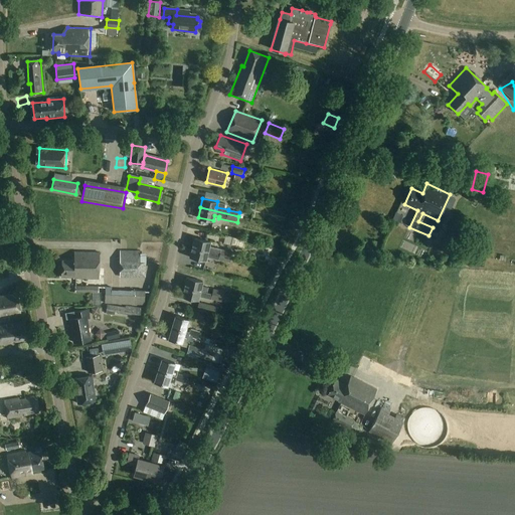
[(212,251),(220,253),(231,256),(232,252),(220,249),(220,248),(213,247),(209,246),(210,240),(195,237),(193,246),(212,251)]
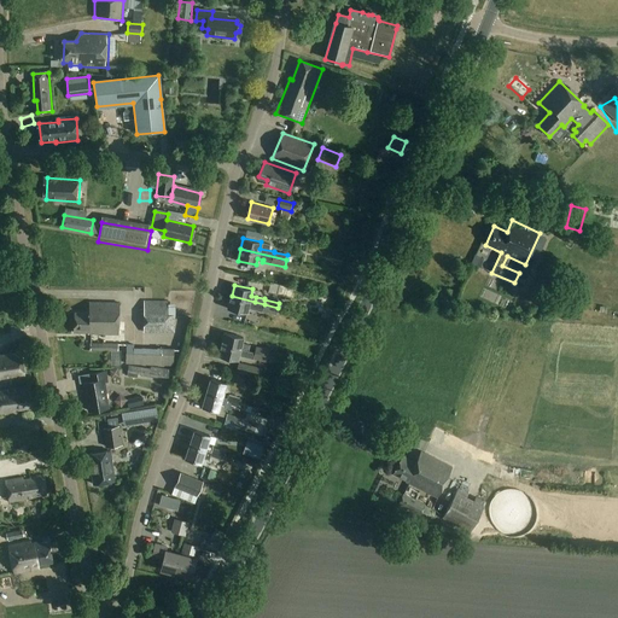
[(275,297),(277,286),(260,285),(260,296),(275,297)]
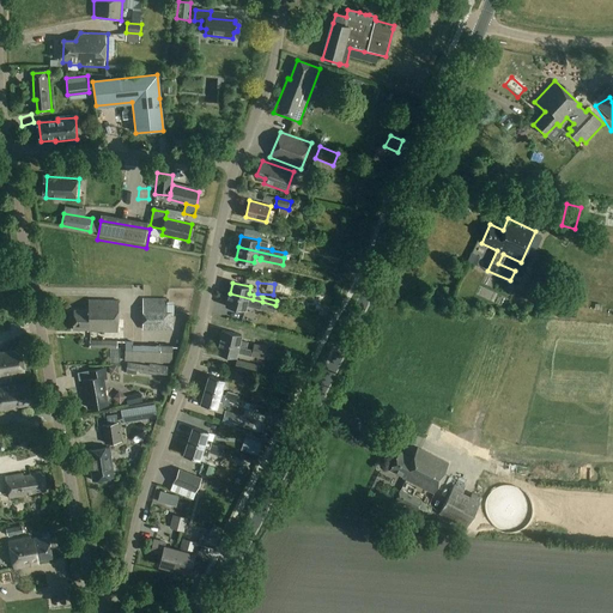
[(261,307),(262,302),(253,299),(230,293),(228,305),(246,310),(247,303),(261,307)]
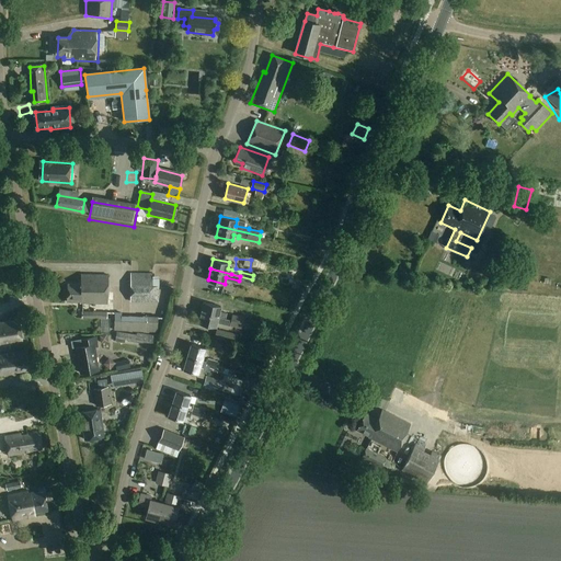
[(159,302),(159,286),(152,286),(152,273),(130,273),(130,301),(159,302)]
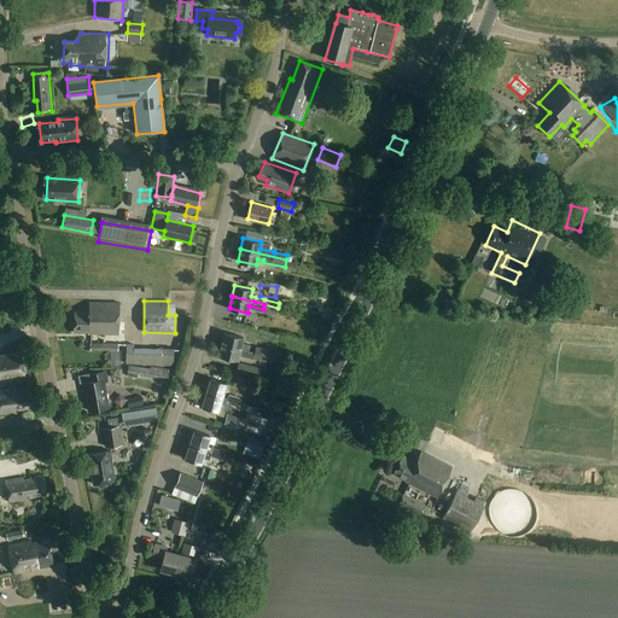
[(120,336),(121,303),(91,303),(89,313),(75,313),(75,333),(83,333),(83,334),(120,336)]
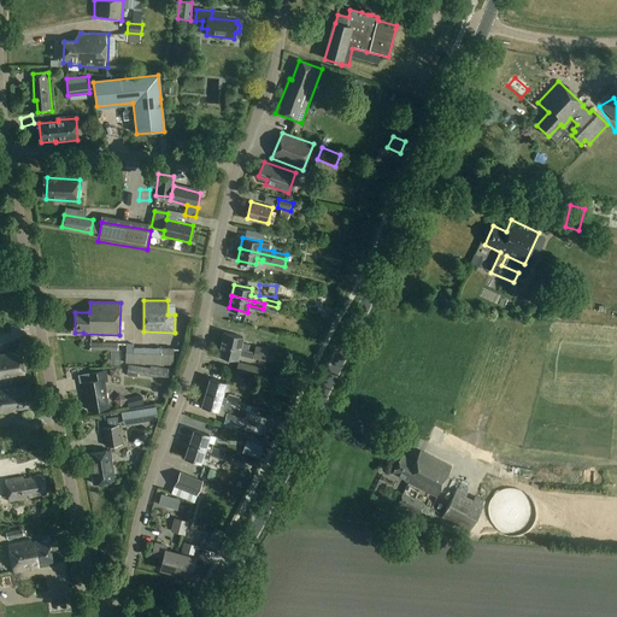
[(275,315),(277,307),(264,304),(263,309),(262,312),(275,315)]
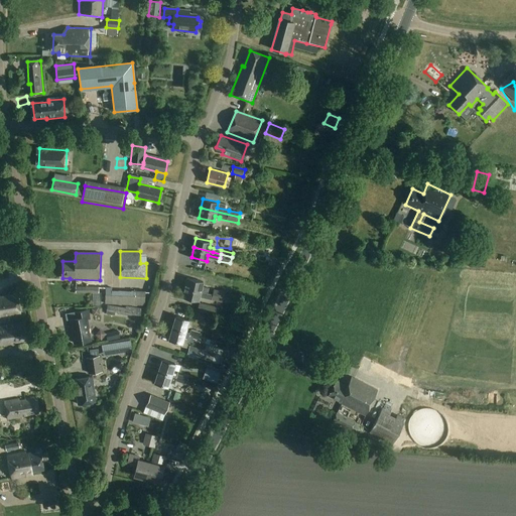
[(277,259),(270,257),(268,265),(276,267),(277,259)]
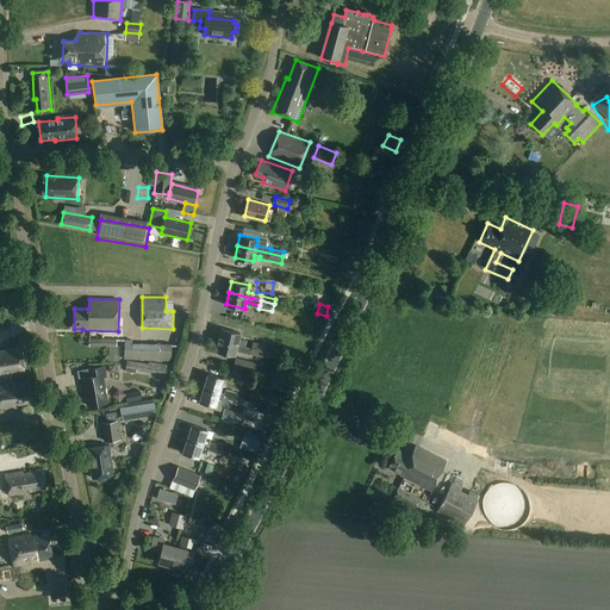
[(218,341),(246,347),(247,341),(240,340),(242,334),(221,329),(218,341)]
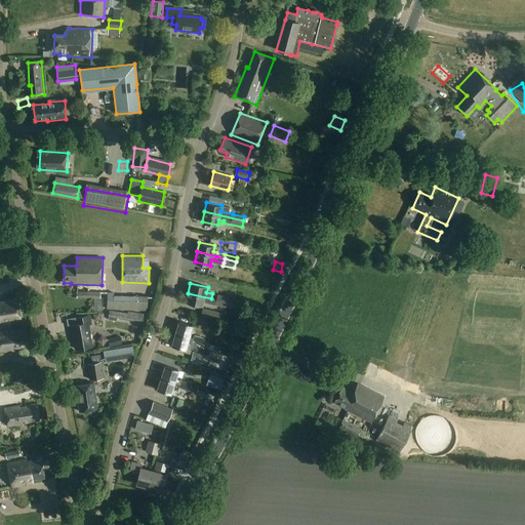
[(215,305),(216,300),(216,299),(211,298),(188,293),(186,304),(203,308),(204,303),(215,305)]
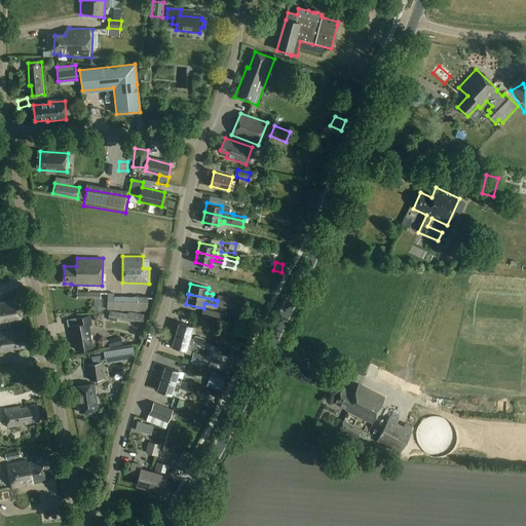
[(0,325),(10,324),(10,322),(21,320),(17,300),(0,302),(0,325)]
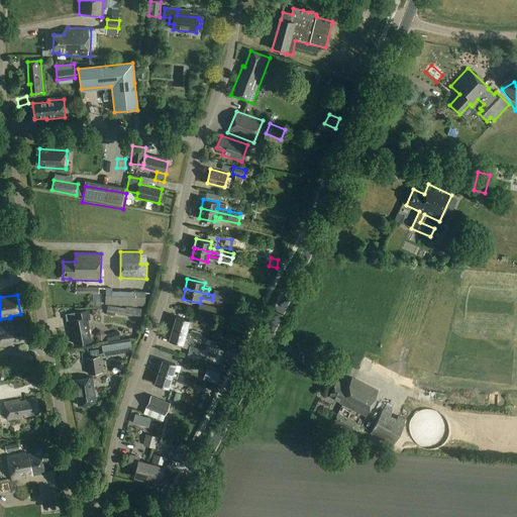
[(218,317),(219,309),(200,304),(198,312),(218,317)]
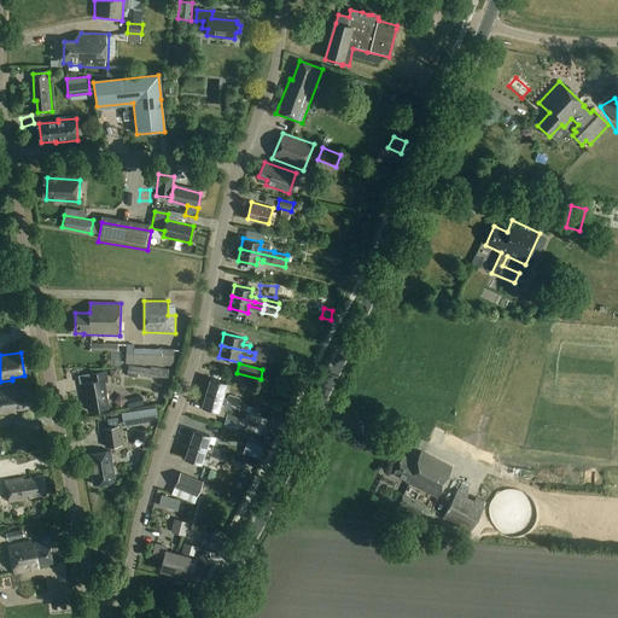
[(150,369),(129,366),(127,374),(138,377),(138,374),(168,379),(169,369),(151,366),(150,369)]
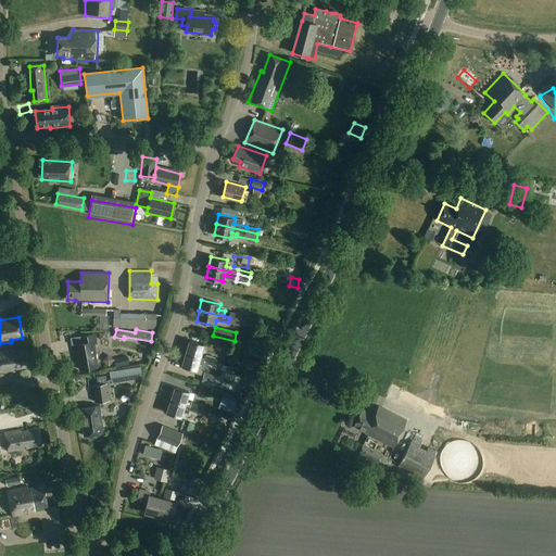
[(80,370),(97,367),(93,344),(96,343),(95,335),(81,337),(83,343),(76,344),(80,370)]
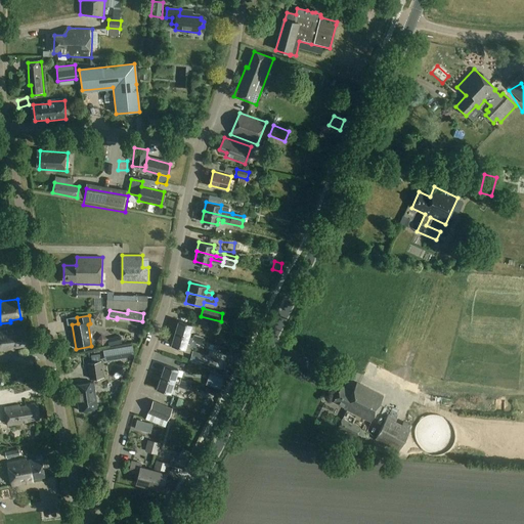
[(176,334),(189,337),(193,325),(180,321),(176,334)]
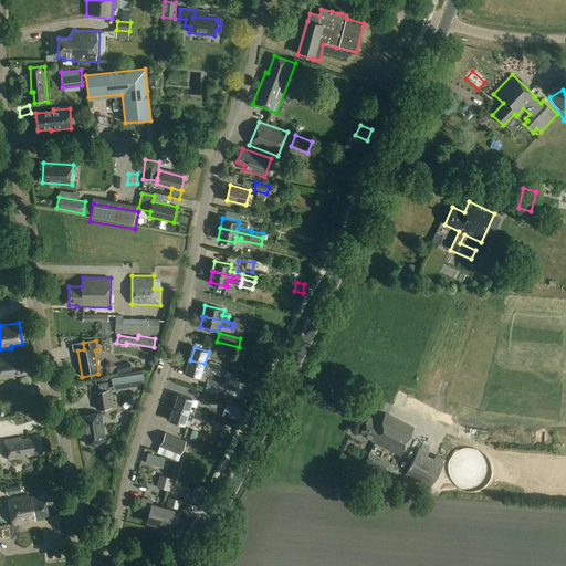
[(29,375),(27,355),(0,358),(0,379),(12,377),(12,375),(19,374),(19,376),(29,375)]
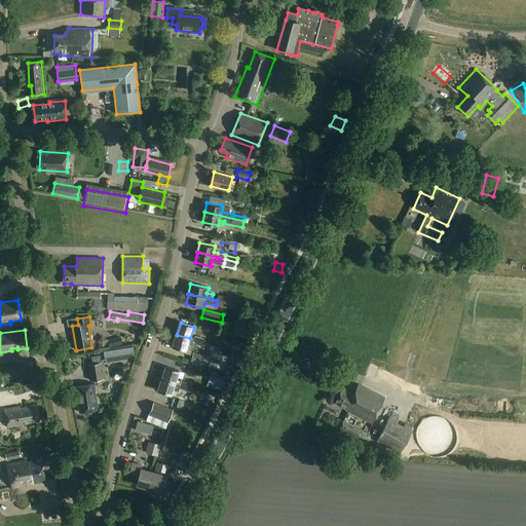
[(186,350),(190,338),(177,335),(174,346),(186,350)]
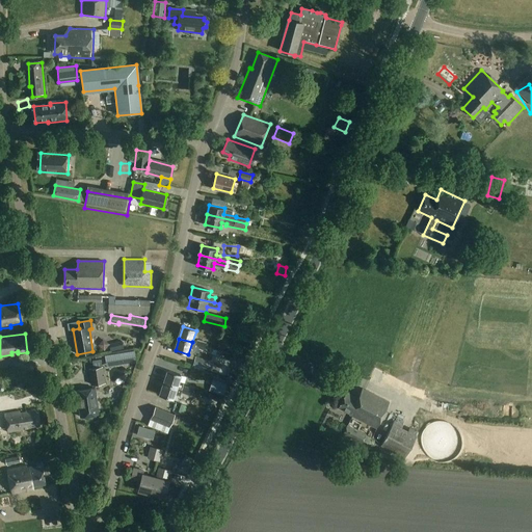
[(195,356),(192,366),(205,369),(207,360),(195,356)]
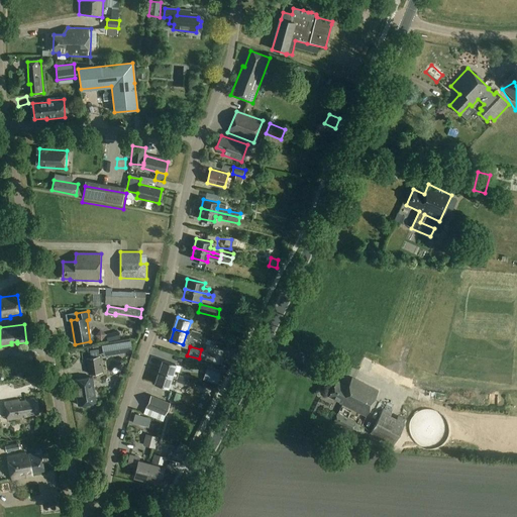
[(218,355),(215,364),(225,367),(228,358),(218,355)]
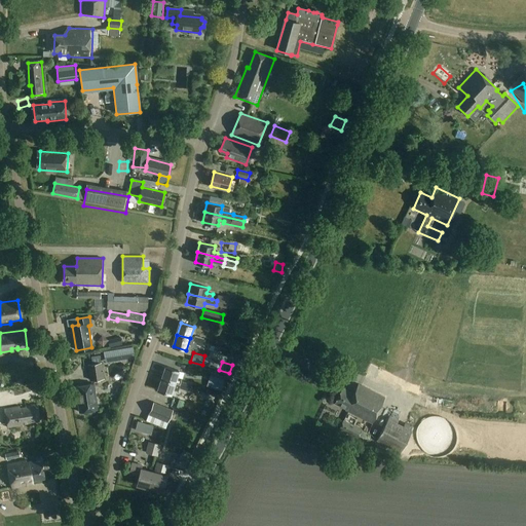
[(90,381),(105,379),(102,363),(88,365),(90,381)]
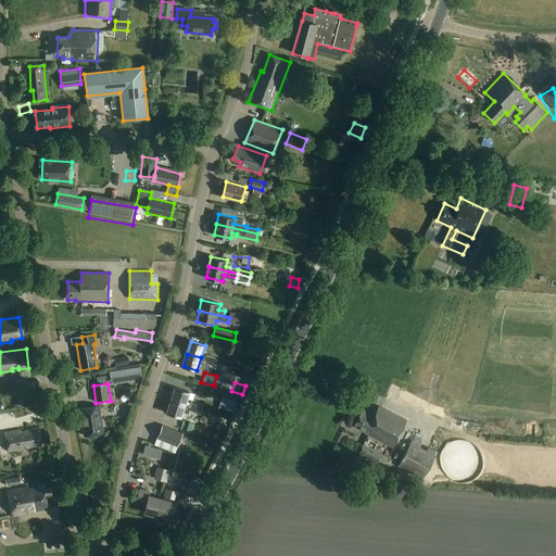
[(175,388),(171,400),(198,409),(200,405),(190,402),(191,400),(186,399),(188,392),(175,388)]
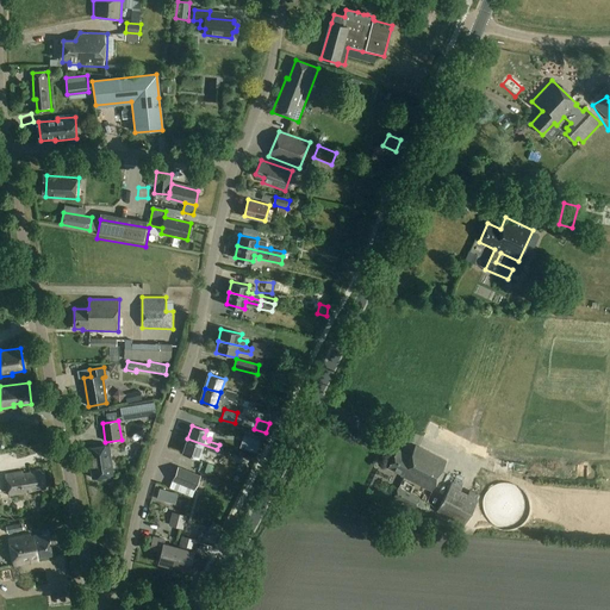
[(240,448),(256,454),(261,442),(243,436),(240,448)]
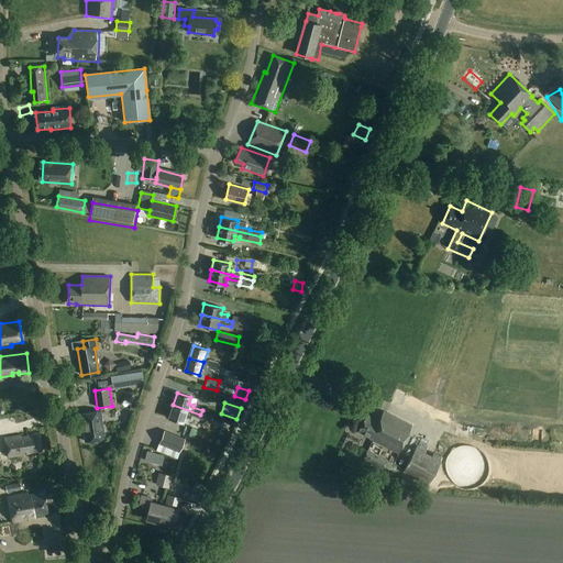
[(200,415),(173,405),(168,418),(183,422),(185,417),(189,418),(190,416),(199,418),(200,415)]
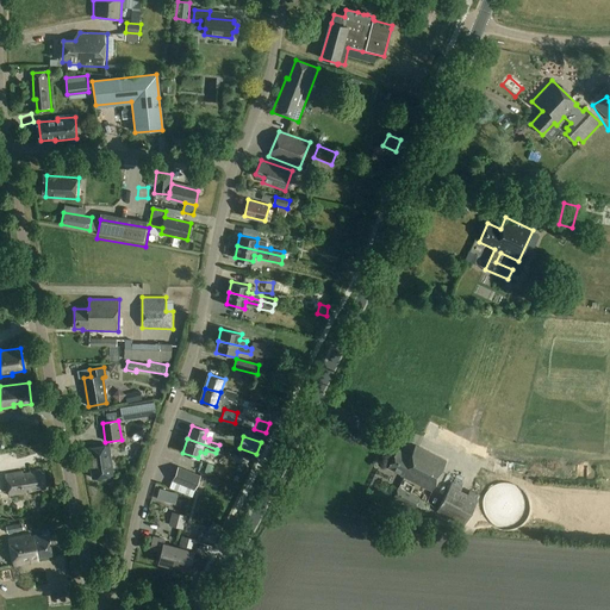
[(93,478),(113,475),(110,447),(89,449),(93,478)]
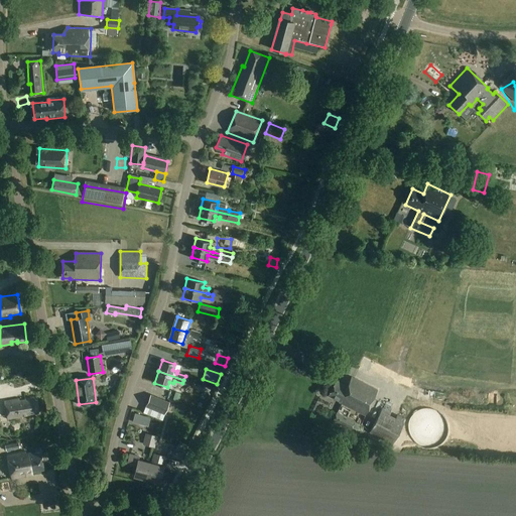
[(376,391),(350,378),(346,387),(334,381),(326,397),(341,404),(333,421),(351,430),(353,428),(357,430),(360,424),(355,422),(356,421),(343,414),(346,407),(363,416),(376,391)]
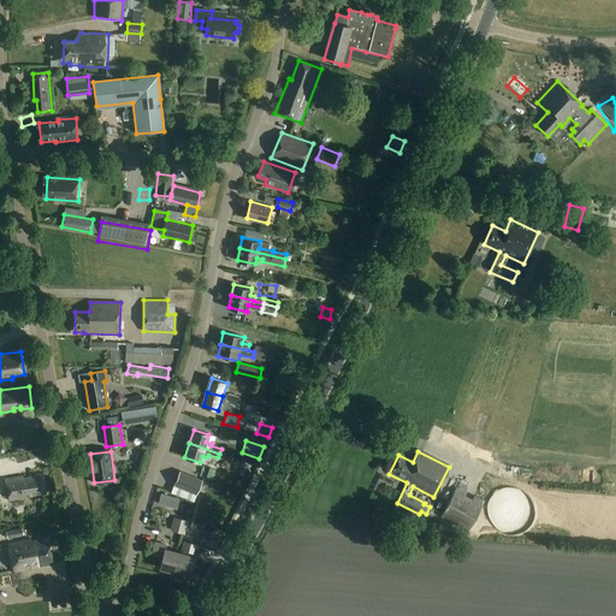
[(196,496),(202,481),(179,472),(173,486),(196,496)]
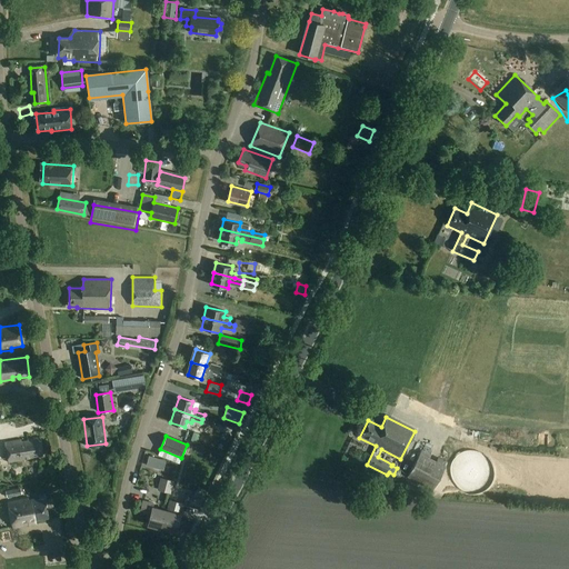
[(8,461),(42,457),(40,438),(28,440),(28,442),(22,443),(22,441),(6,443),(8,461)]
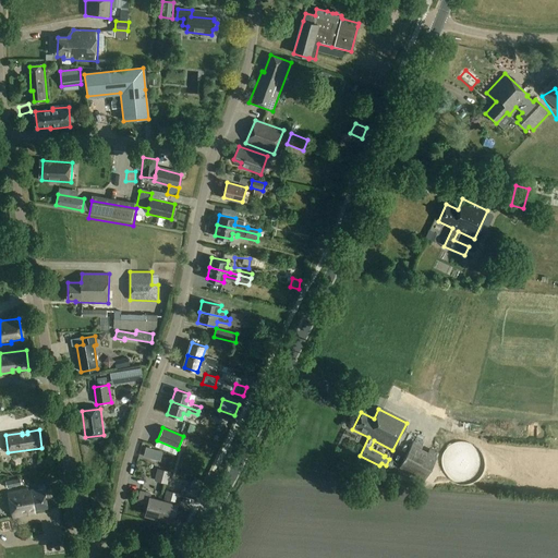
[(427,452),(422,449),(423,446),(414,441),(399,470),(425,483),(425,481),(432,485),(444,462),(437,459),(439,455),(429,449),(427,452)]
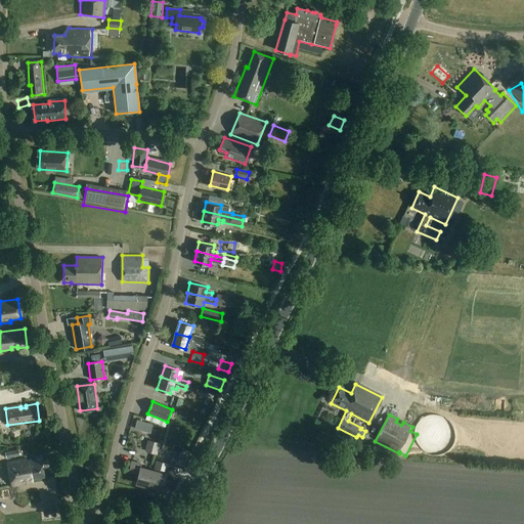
[(142,431),(144,423),(136,420),(134,429),(142,431)]
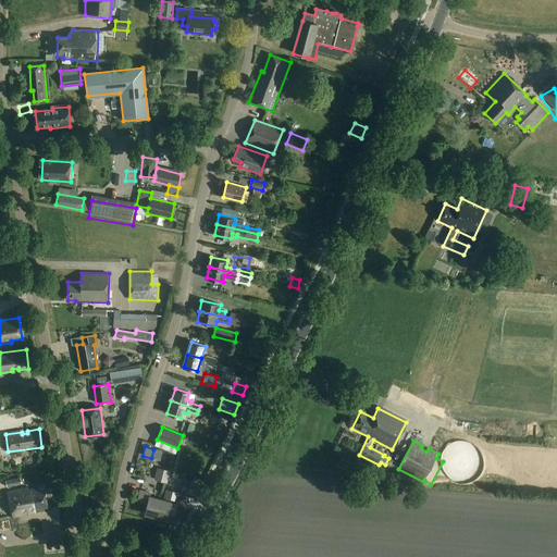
[(7,487),(22,484),(21,478),(5,481),(7,487)]
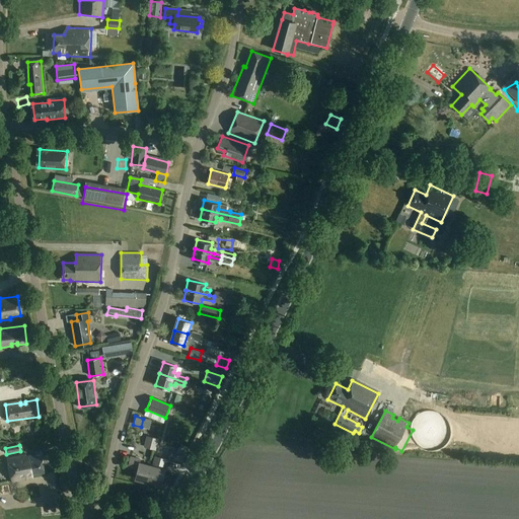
[(26,456),(25,455),(6,458),(11,482),(26,478),(25,476),(44,472),(41,455),(32,457),(32,455),(26,456)]
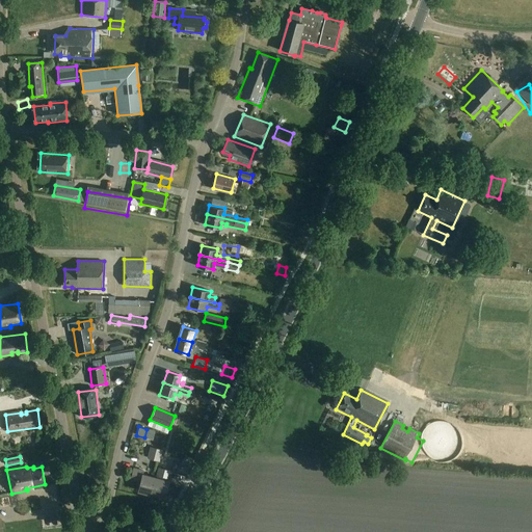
[(150,494),(153,478),(142,475),(143,471),(133,469),(131,478),(141,481),(138,490),(150,494)]
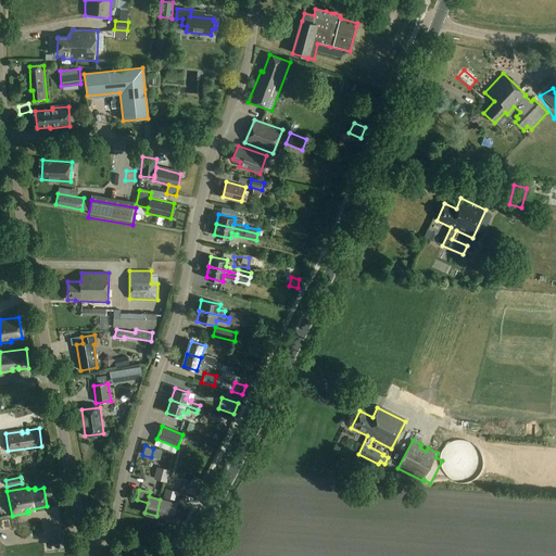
[(160,500),(156,516),(172,519),(176,504),(174,503),(177,492),(166,490),(163,501),(160,500)]
